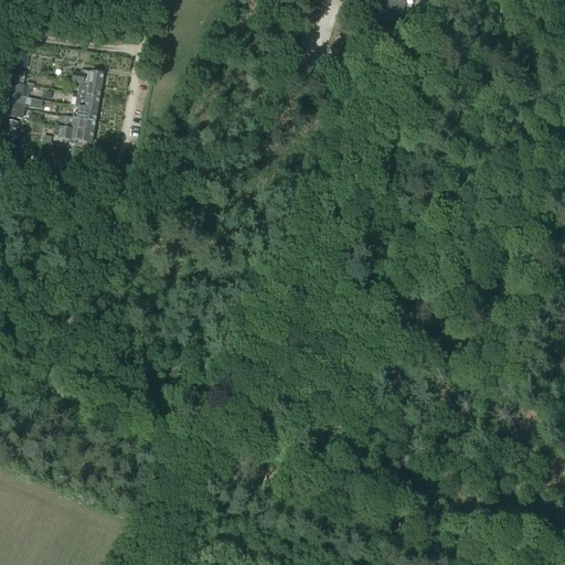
[(365,0),(365,3),(376,8),(371,23),(395,31),(404,4),(402,3),(403,0),(365,0)]
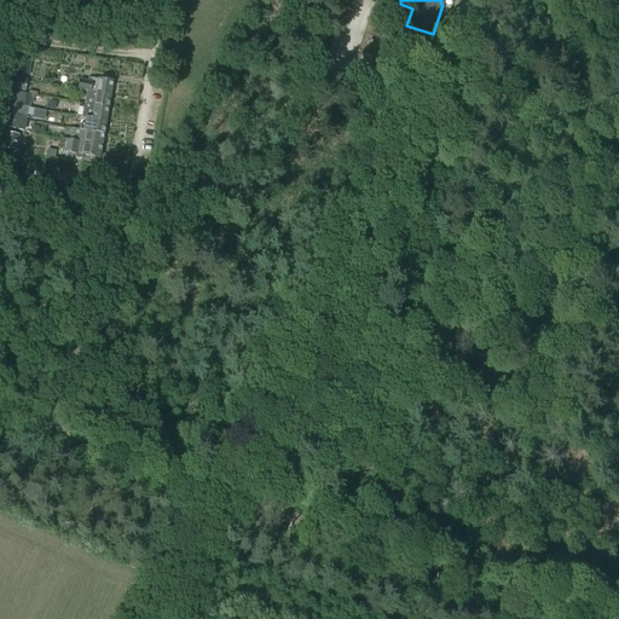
[(29,76),(33,59),(21,58),(17,79),(16,77),(16,79),(28,81),(28,80),(27,80),(28,76),(29,76)]
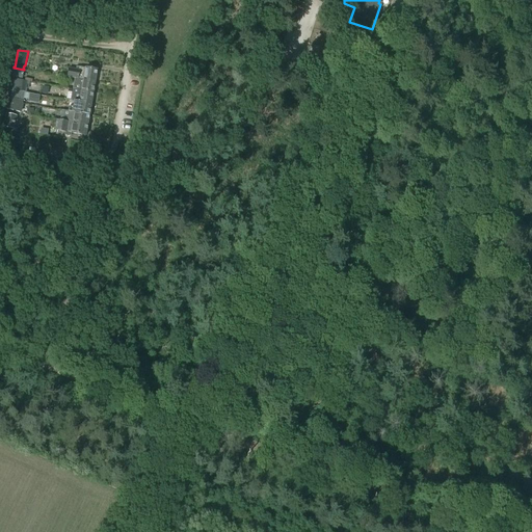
[(22,79),(24,70),(14,68),(11,78),(22,79)]
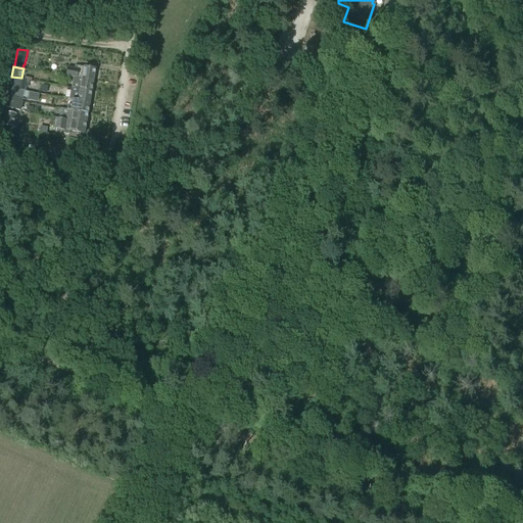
[(95,69),(78,66),(75,66),(74,69),(67,68),(65,77),(73,78),(93,81),(95,69)]
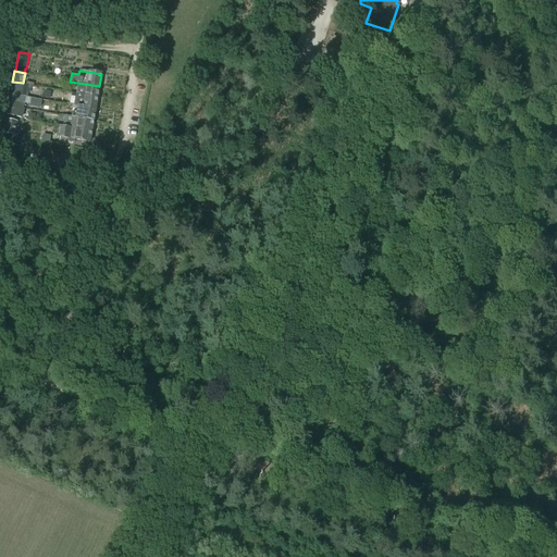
[(23,95),(24,85),(13,83),(11,94),(13,95),(13,93),(23,95)]
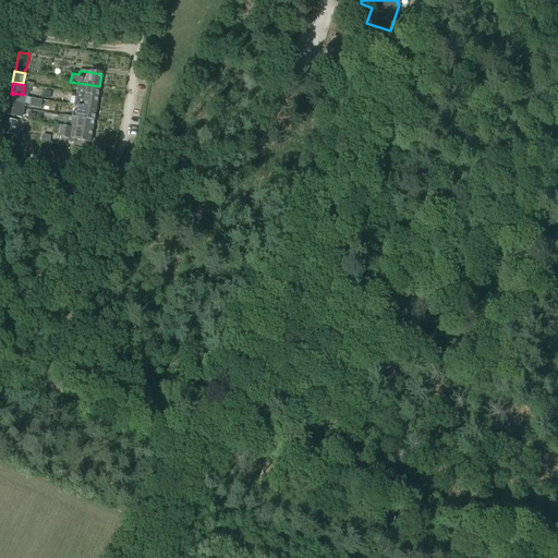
[(97,97),(99,86),(77,83),(76,93),(97,97)]
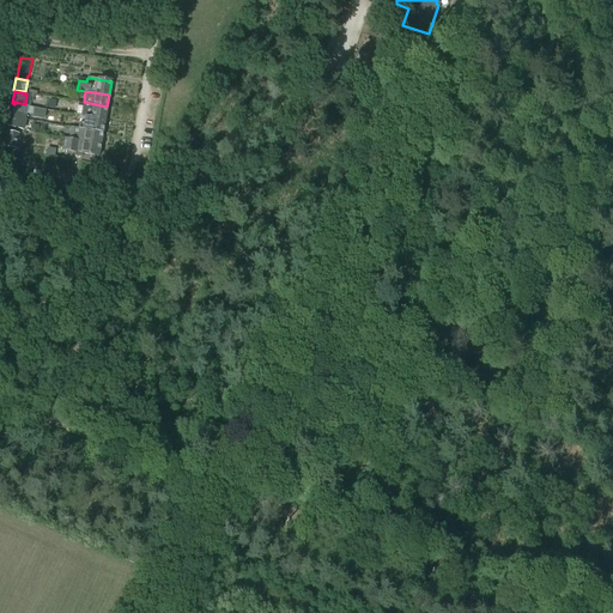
[(104,120),(107,107),(84,102),(82,116),(104,120)]
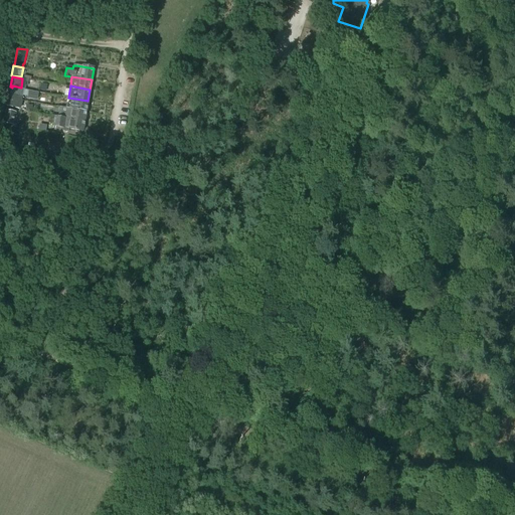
[(32,99),(33,93),(28,92),(28,91),(9,88),(8,92),(10,93),(10,95),(9,95),(22,99),(22,97),(32,99)]
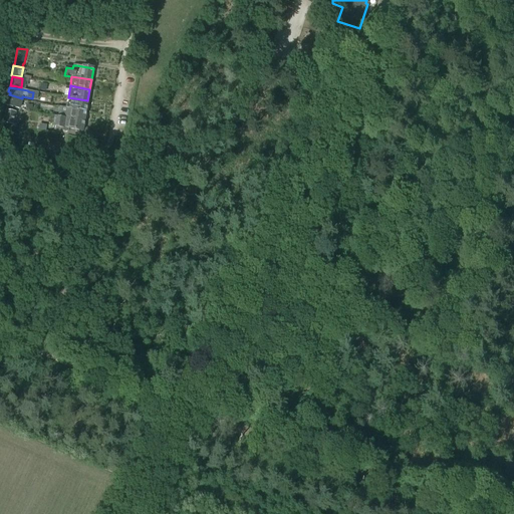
[(19,109),(22,98),(9,94),(6,106),(19,109)]
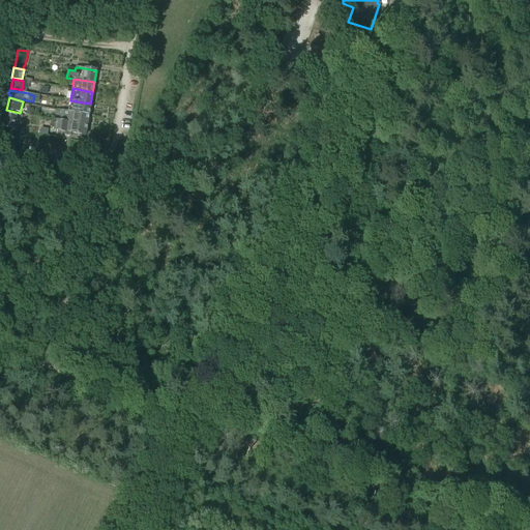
[(89,114),(90,104),(70,100),(69,104),(72,104),(72,108),(69,107),(68,111),(89,114)]
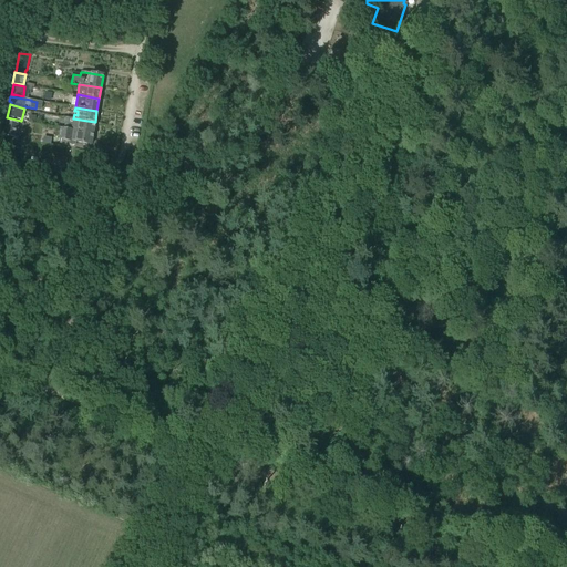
[(73,120),(65,119),(64,129),(93,134),(95,122),(73,119),(73,120)]
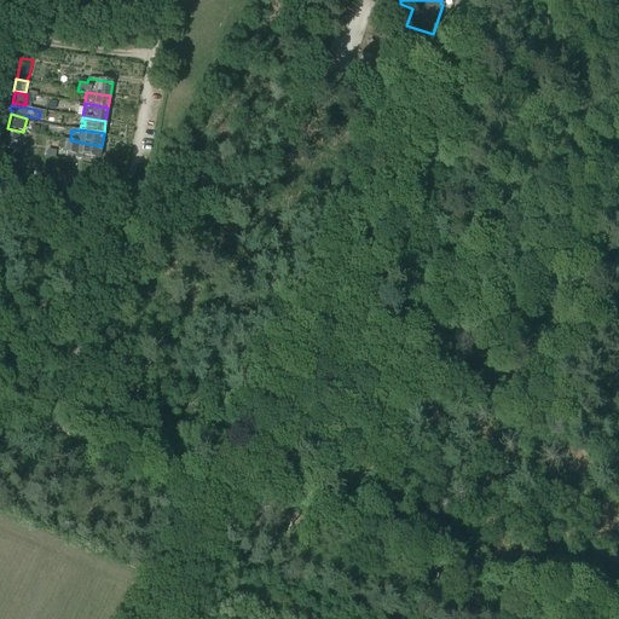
[(19,133),(7,131),(6,133),(3,149),(17,151),(19,136),(19,133)]
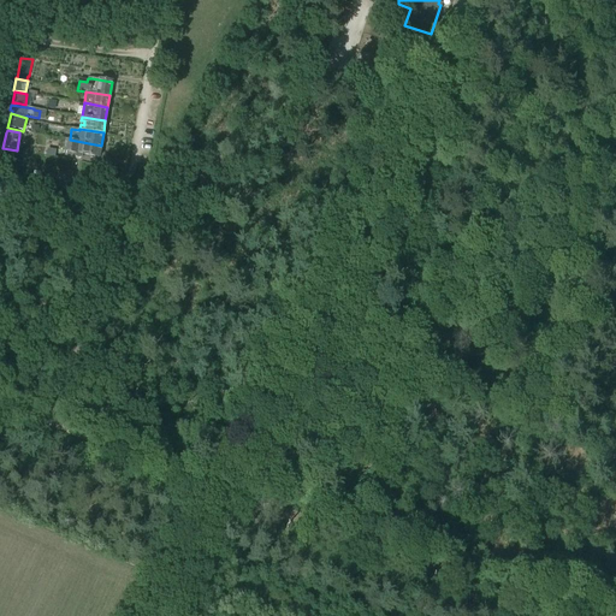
[(101,146),(70,140),(70,141),(65,140),(64,152),(77,154),(77,153),(82,154),(82,155),(99,158),(101,146)]
